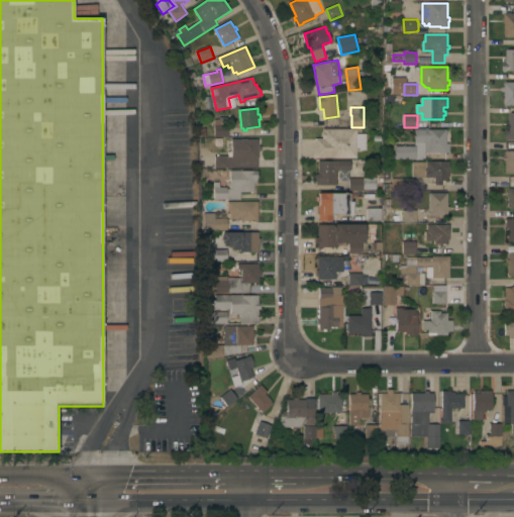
[(221,119),(221,117),(228,117),(228,136),(216,136),(216,120),(221,119)]
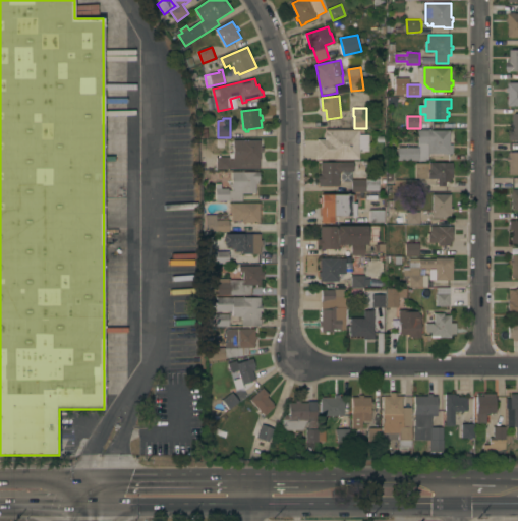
[(434,129),(434,130),(451,130),(451,145),(453,145),(453,149),(451,149),(451,154),(429,154),(429,161),(419,161),(419,160),(399,160),(399,148),(419,147),(419,130),(434,129)]
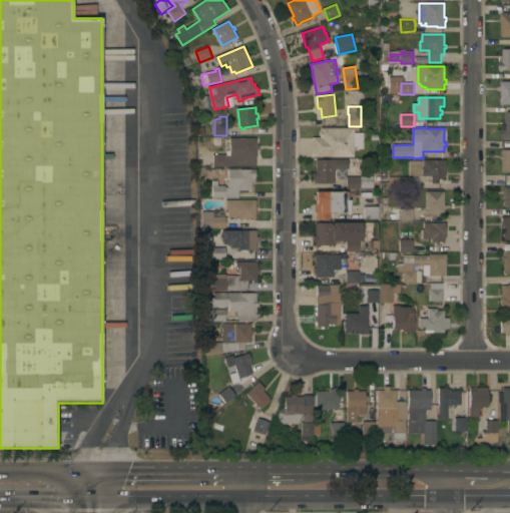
[(356,128),(356,132),(365,132),(365,149),(356,149),(356,156),(313,156),(313,137),(321,137),(321,129),(322,129),(322,128),(356,128)]
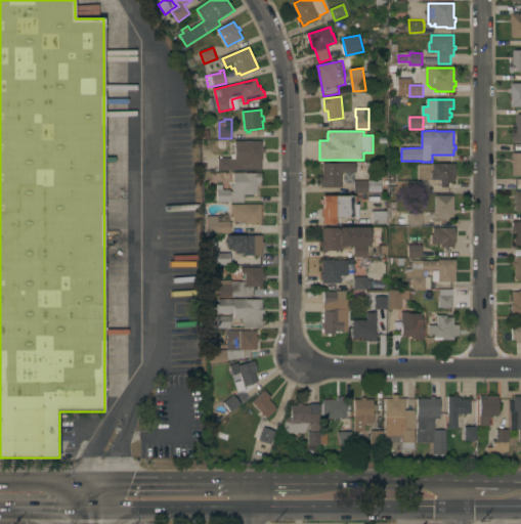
[(263,141),(263,147),(266,147),(266,153),(263,153),(263,161),(262,161),(262,170),(219,170),(219,158),(232,158),(232,160),(235,160),(235,141),(263,141)]
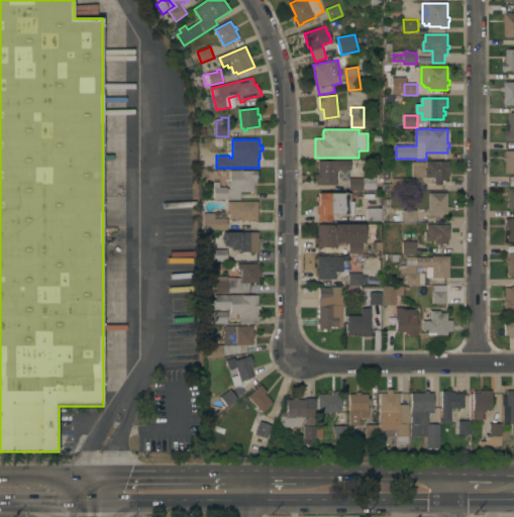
[(352,161),(352,170),(338,170),(338,185),(317,185),(317,180),(317,174),(319,174),(319,161),(352,161)]
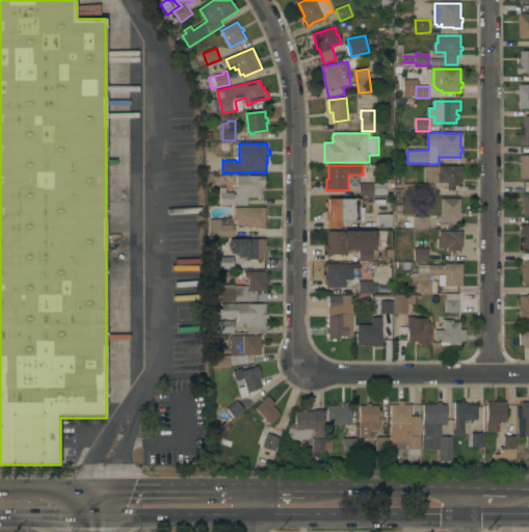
[(464,166),(464,182),(460,182),(460,186),(455,186),(455,190),(448,190),(448,182),(426,182),(425,166),(464,166)]
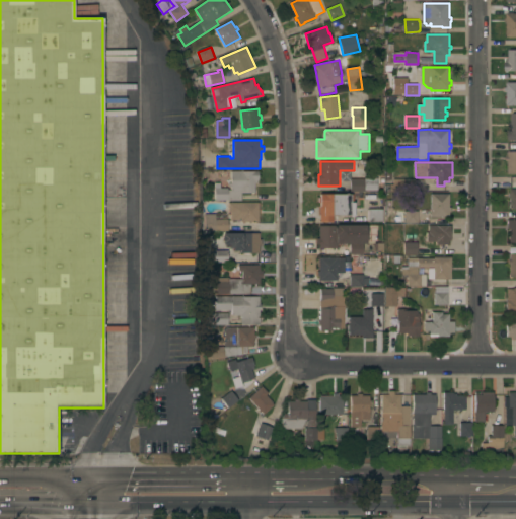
[(242,171),(260,171),(260,180),(259,180),(259,183),(255,183),(255,193),(242,193),(242,200),(216,200),(216,182),(221,182),(221,179),(229,179),(229,190),(232,190),(232,171),(242,171)]
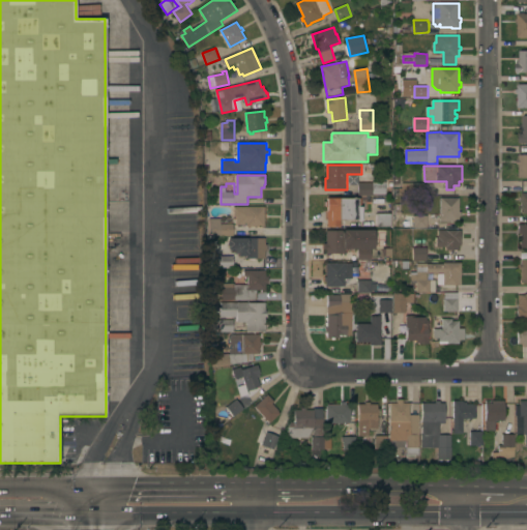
[(359,185),(350,185),(349,176),(359,176),(359,183),(359,185)]
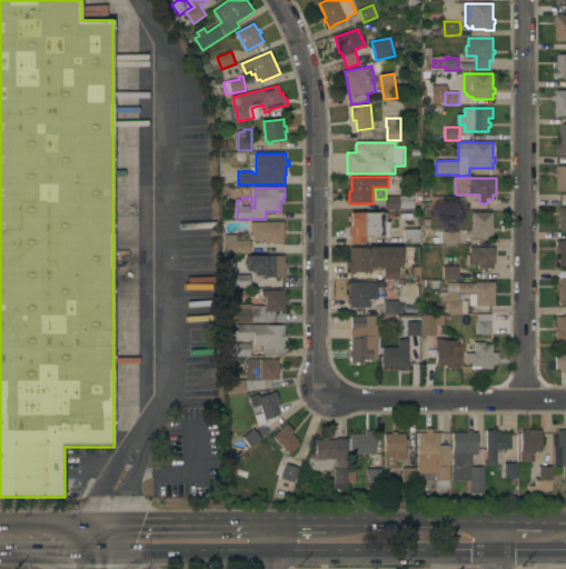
[(433,202),(433,197),(458,196),(458,209),(424,209),(424,202),(433,202)]
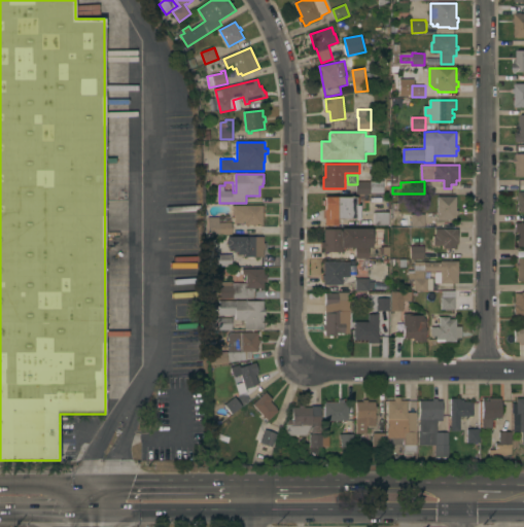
[(357,182),(372,182),(372,195),(358,195),(358,192),(357,184),(357,182)]
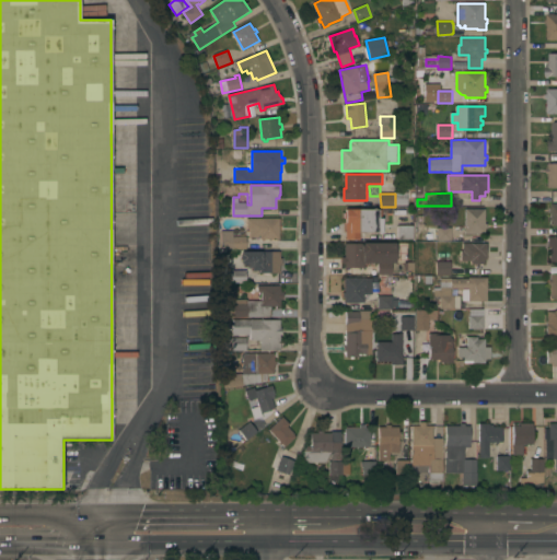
[(380,209),(380,218),(384,218),(383,234),(380,234),(380,233),(361,232),(361,240),(346,240),(346,223),(347,223),(347,209),(380,209)]
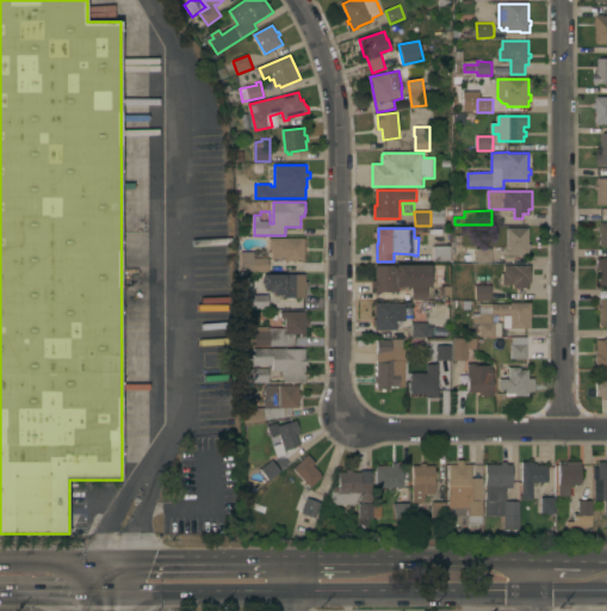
[(530,228),(530,245),(532,245),(532,250),(530,250),(530,255),(508,255),(508,252),(507,252),(507,248),(508,248),(508,228),(530,228)]
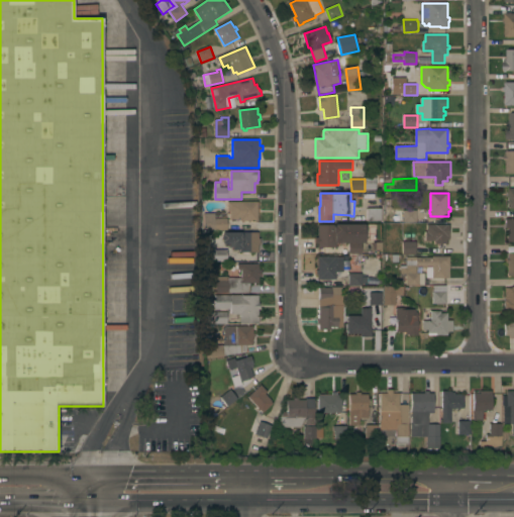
[(259,201),(259,220),(241,221),(241,219),(231,219),(231,211),(228,211),(228,202),(259,201)]
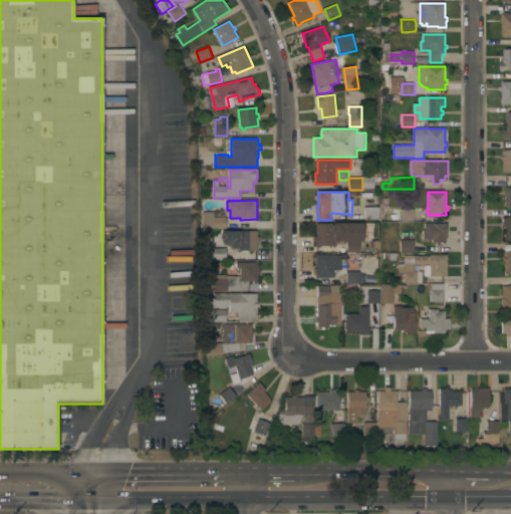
[(379,207),(379,220),(366,220),(366,207),(379,207)]
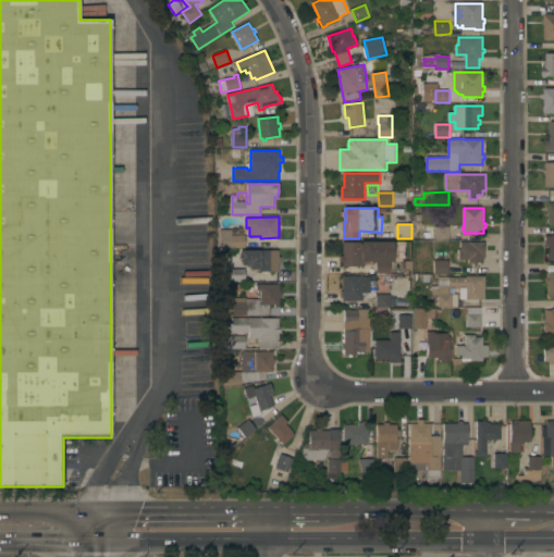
[(450,226),(450,239),(435,239),(435,238),(425,238),(425,226),(450,226)]
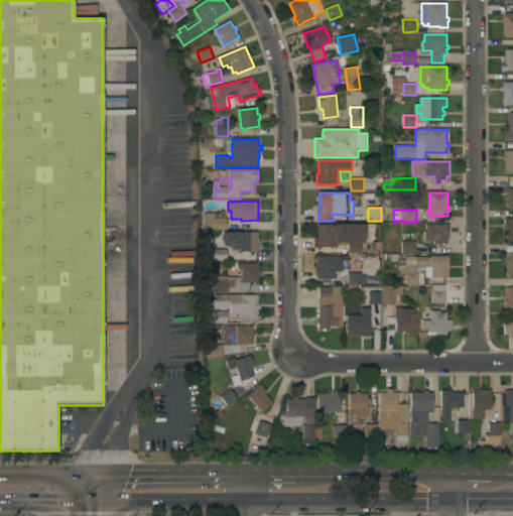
[(365,224),(365,244),(363,244),(363,253),(351,253),(351,245),(337,245),(337,247),(318,247),(318,243),(316,243),(316,237),(318,237),(318,225),(365,224)]
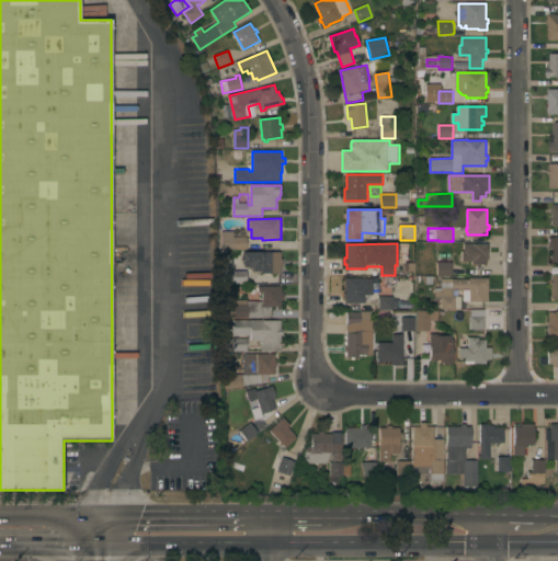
[(489,243),(489,261),(487,261),(487,265),(473,265),(473,262),(463,262),(463,251),(465,251),(465,243),(489,243)]
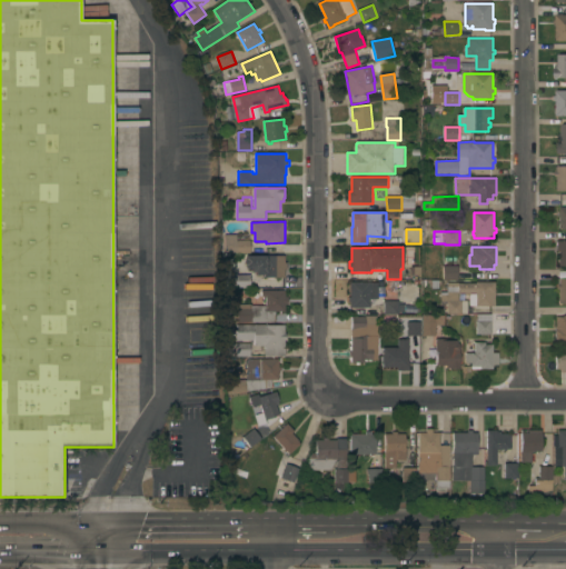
[(286,256),(286,262),(288,262),(288,269),(286,269),(286,277),(275,278),(275,279),(267,279),(267,277),(264,277),(264,275),(257,276),(257,268),(247,268),(247,256),(286,256)]
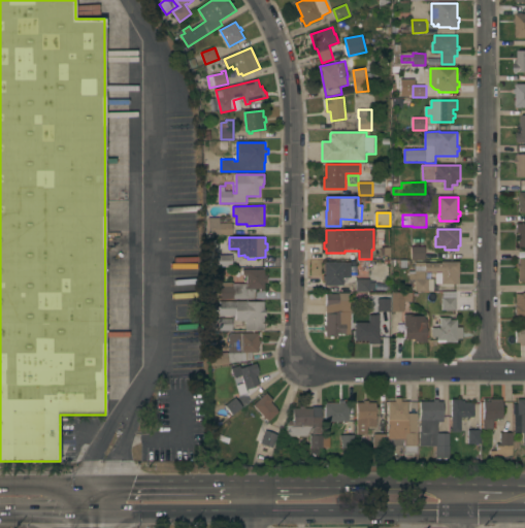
[(424,238),(424,246),(425,246),(426,259),(413,259),(413,246),(414,246),(414,238),(424,238)]
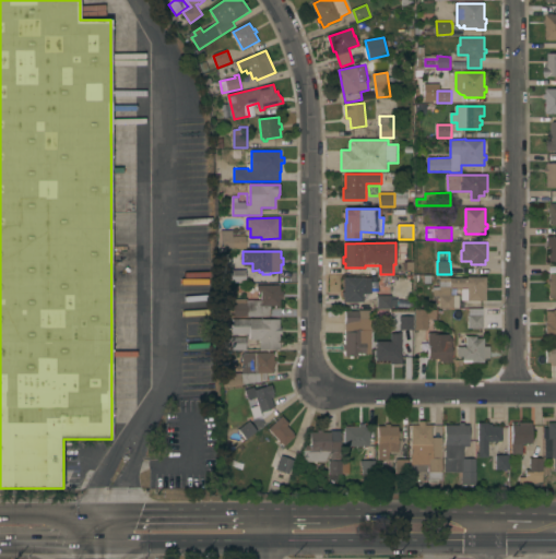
[(247,270),(247,281),(243,281),(243,282),(231,282),(231,270),(247,270)]
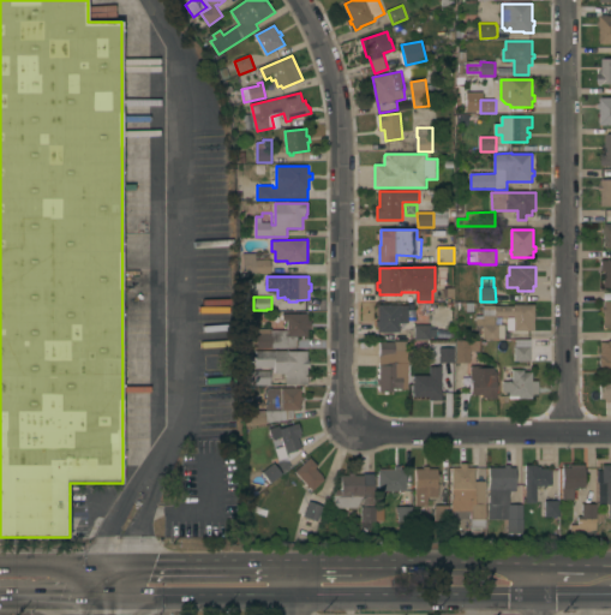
[(409,305),(409,323),(401,323),(401,333),(379,333),(379,326),(377,326),(377,321),(379,321),(379,305),(409,305)]
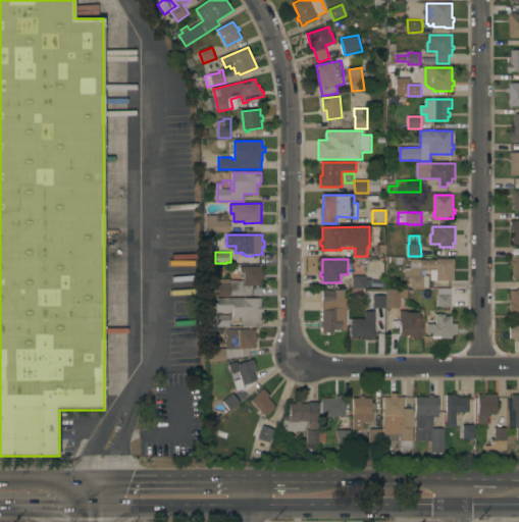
[(412,259),(422,259),(422,260),(438,260),(438,259),(455,259),(455,281),(452,281),(452,283),(434,283),(434,289),(412,289),(412,276),(406,276),(406,268),(412,268),(412,259)]
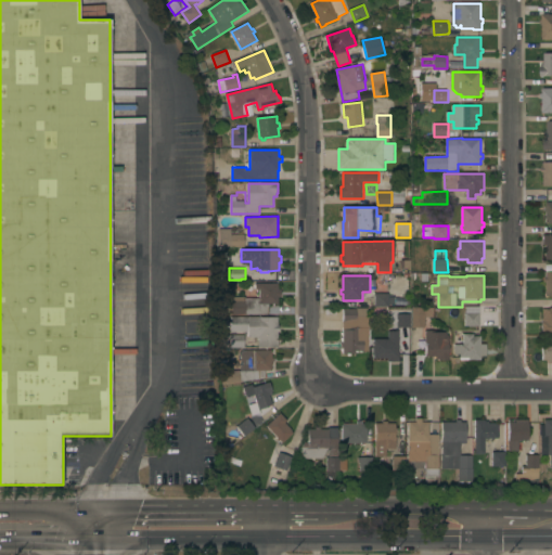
[(260,298),(260,283),(279,283),(279,289),(282,289),(282,296),(279,296),(279,304),(269,304),(269,308),(271,308),(271,314),(232,314),(232,301),(246,301),(246,298),(260,298)]
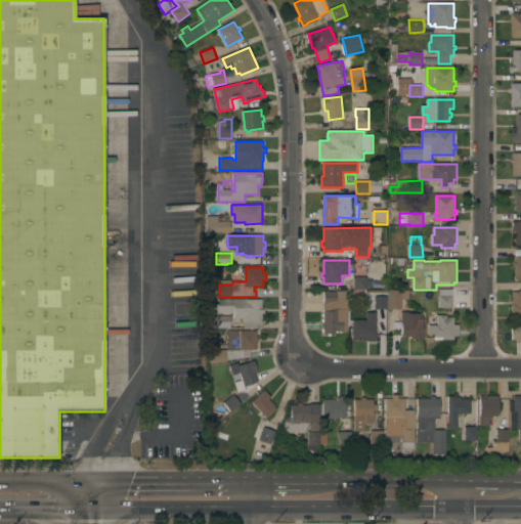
[(367,277),(367,289),(354,290),(354,277),(367,277)]
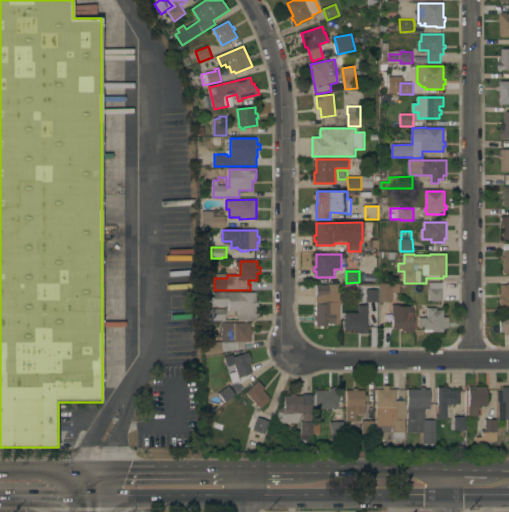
[(399,283),(399,290),(393,290),(393,302),(391,302),(391,306),(382,306),(382,302),(381,302),(381,283),(399,283)]
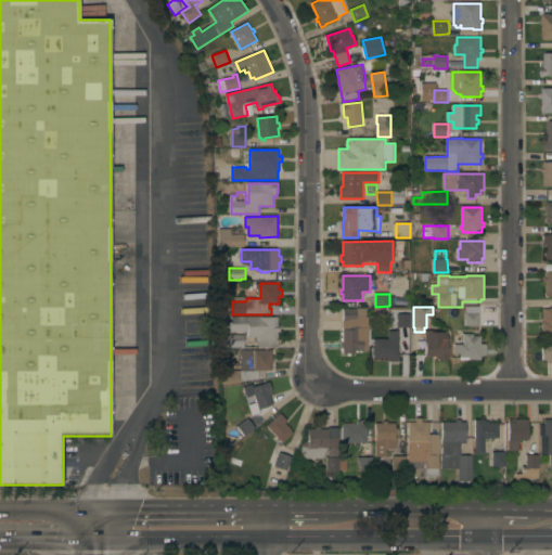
[(357,309),(357,308),(369,308),(369,317),(369,351),(356,351),(356,353),(344,353),(344,348),(341,348),(341,343),(344,343),(344,309),(357,309)]
